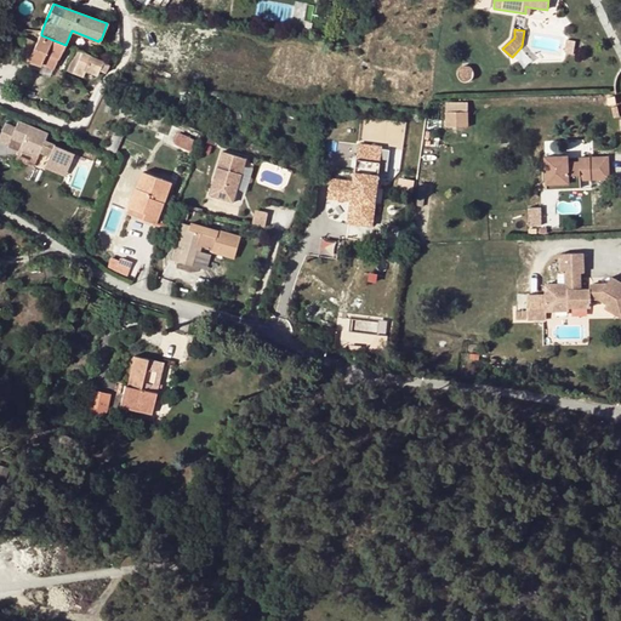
[(38,41),(36,44),(29,61),(35,63),(41,66),(41,63),(53,68),(57,61),(58,61),(66,45),(41,35),(38,41)]
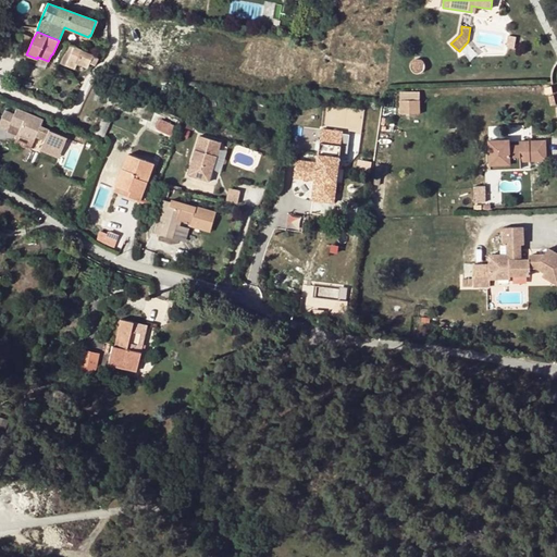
[(26,34),(24,33),(21,39),(13,54),(29,60),(32,57),(26,54),(33,39),(34,37),(26,34)]
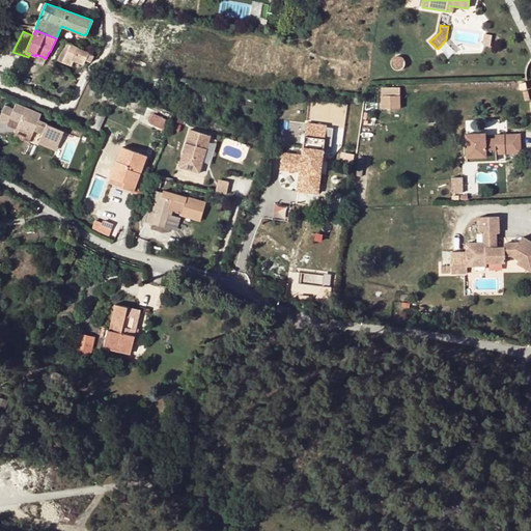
[(79,48),(64,42),(56,59),(72,65),(74,61),(79,48)]
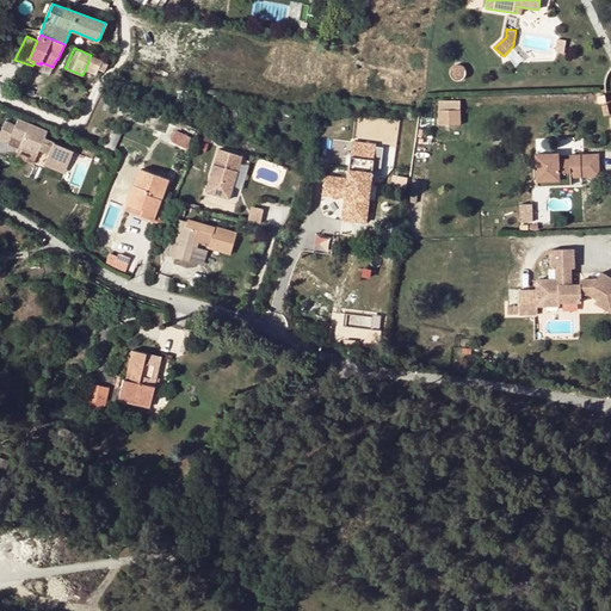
[(91,55),(85,71),(97,74),(98,69),(104,72),(107,63),(102,61),(103,60),(91,55)]
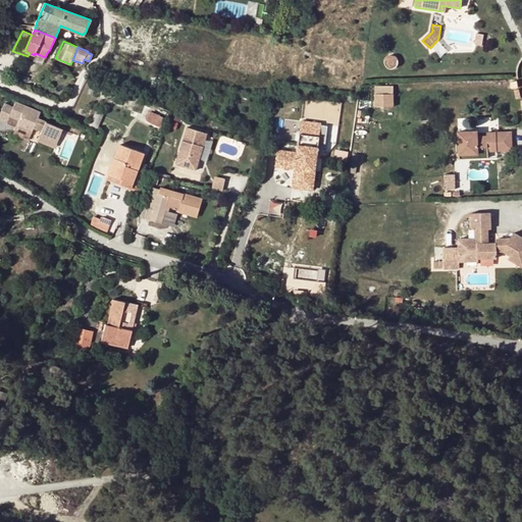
[(374,106),(395,106),(395,85),(374,85),(374,106)]
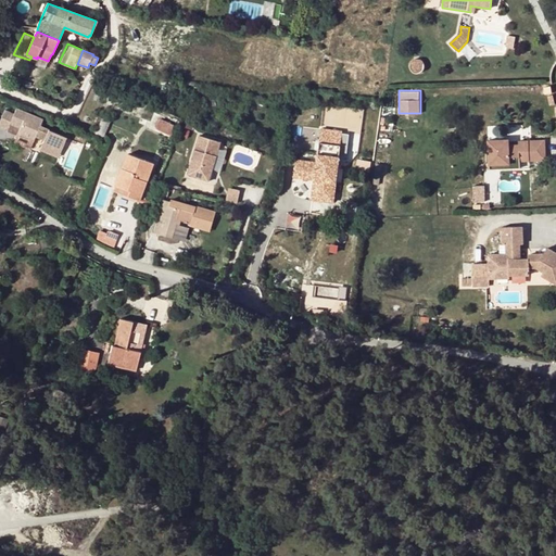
[(43,119),(42,119),(39,118),(17,109),(15,114),(9,113),(5,122),(11,124),(11,125),(22,129),(19,137),(34,143),(38,133),(41,127),(43,119)]
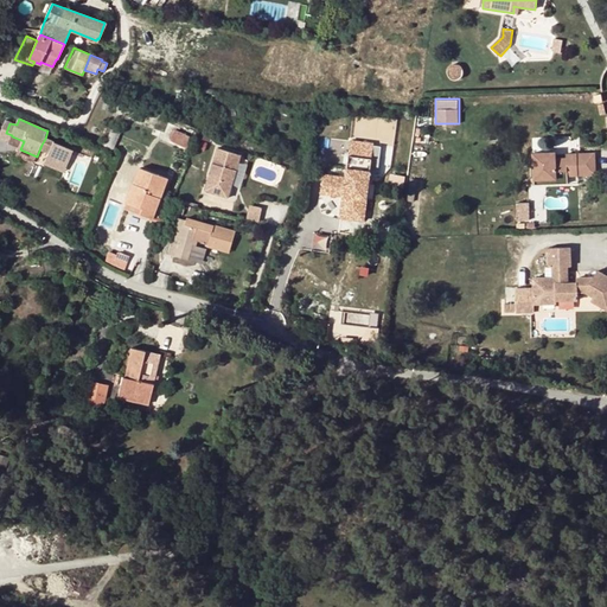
[(195,140),(177,133),(172,144),(190,151),(195,140)]
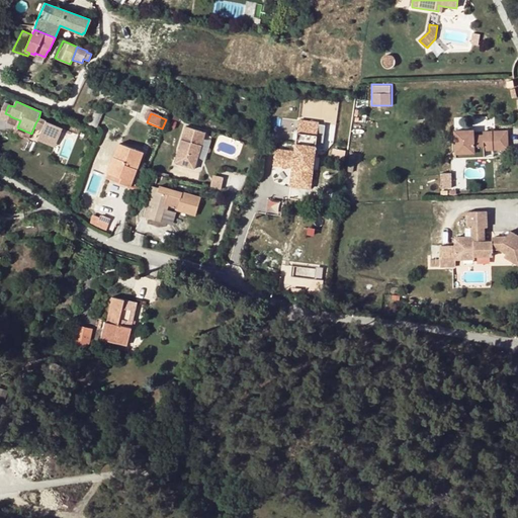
[(53,136),(58,138),(62,127),(38,118),(35,123),(44,127),(38,141),(50,145),(53,136)]
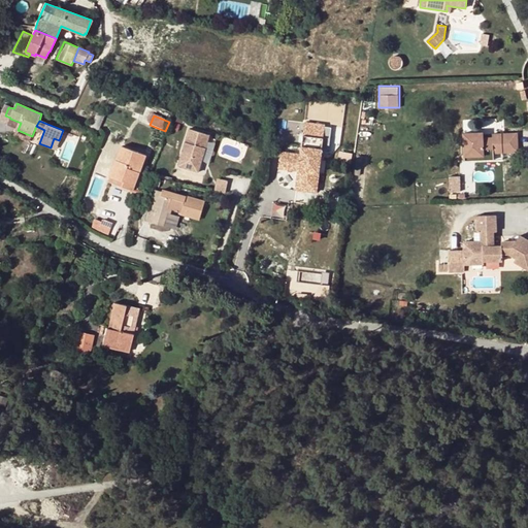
[(211,135),(191,129),(184,156),(193,158),(190,170),(201,173),(211,135)]
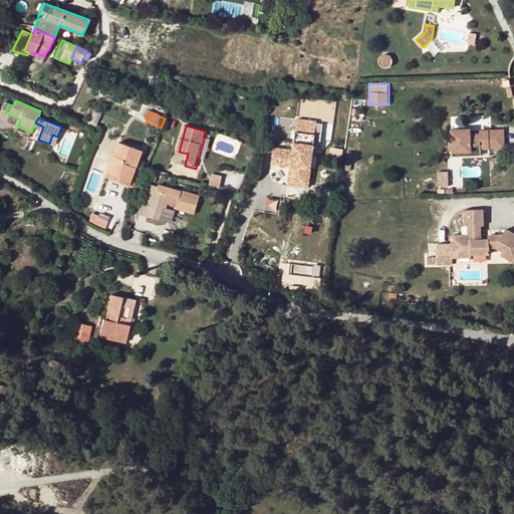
[(28,139),(31,133),(17,126),(14,133),(28,139)]
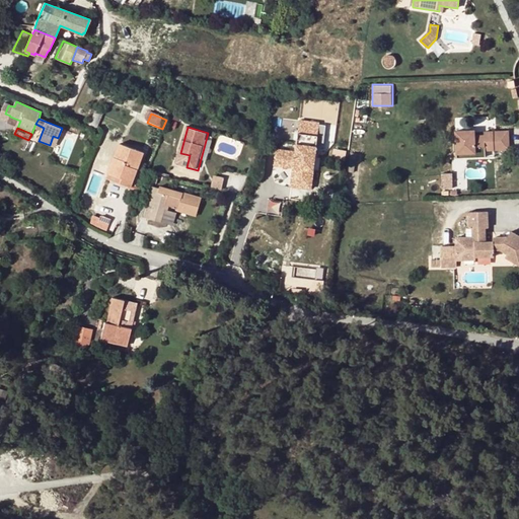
[(485,152),(495,151),(494,133),(484,133),(484,136),(475,136),(475,131),(456,132),(456,154),(476,154),(475,147),(485,147),(485,152)]
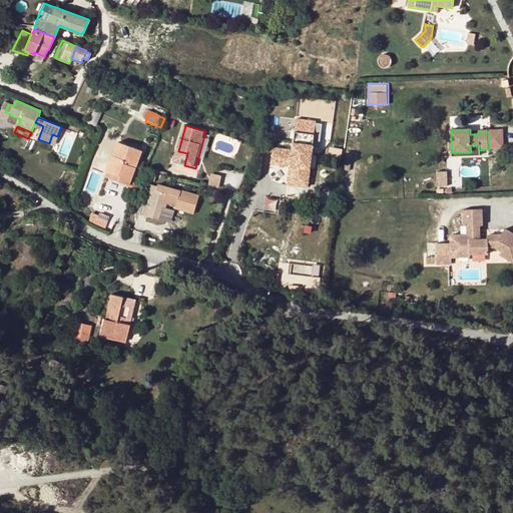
[(502,130),(488,131),(489,149),(503,149),(502,130)]
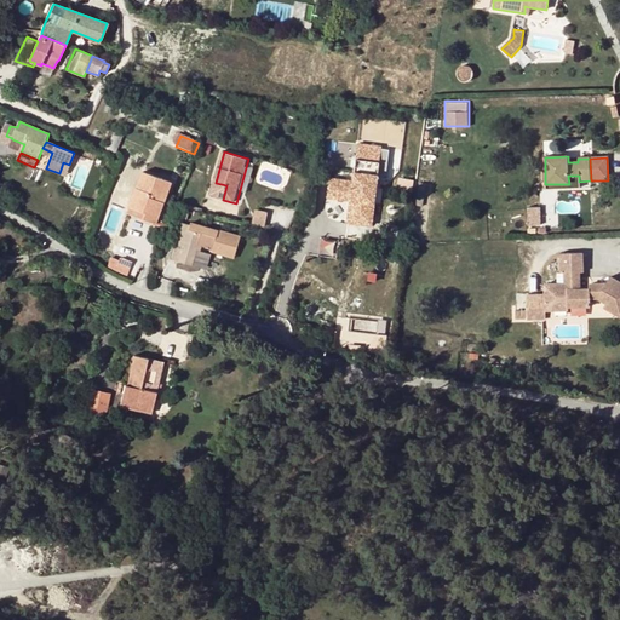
[(65,176),(69,165),(63,162),(59,173),(65,176)]
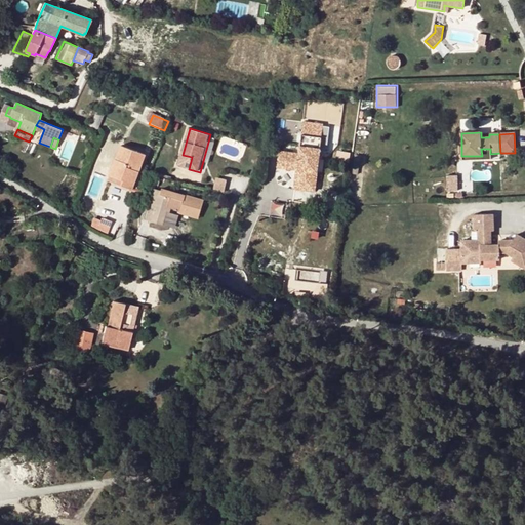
[(133,177),(136,172),(138,173),(146,155),(121,146),(119,153),(121,154),(118,161),(116,160),(111,175),(125,182),(123,187),(132,190),(136,179),(133,177)]
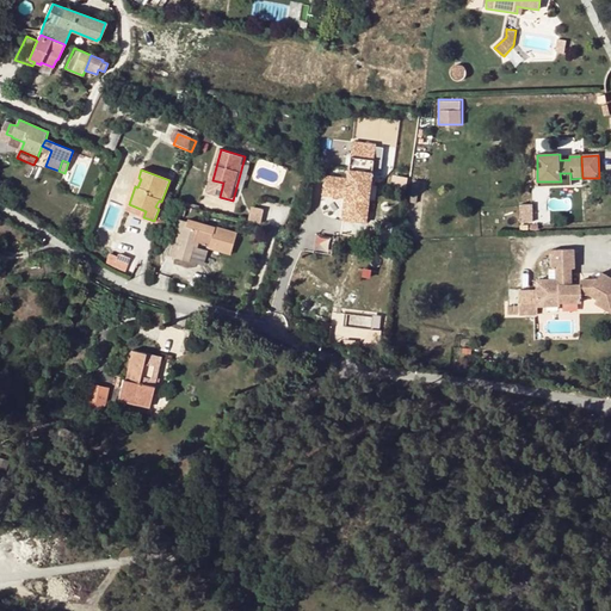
[(372,173),(351,170),(346,208),(368,210),(372,173)]
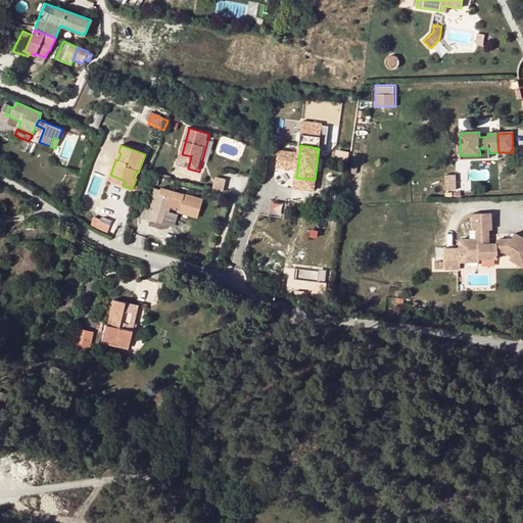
[(488,148),(479,148),(480,155),(480,159),(488,159),(488,153),(488,148)]
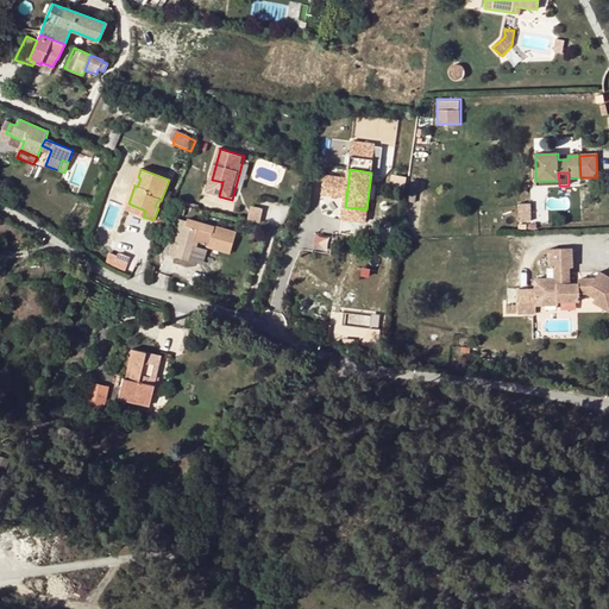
[(219,196),(223,182),(212,180),(208,193),(219,196)]
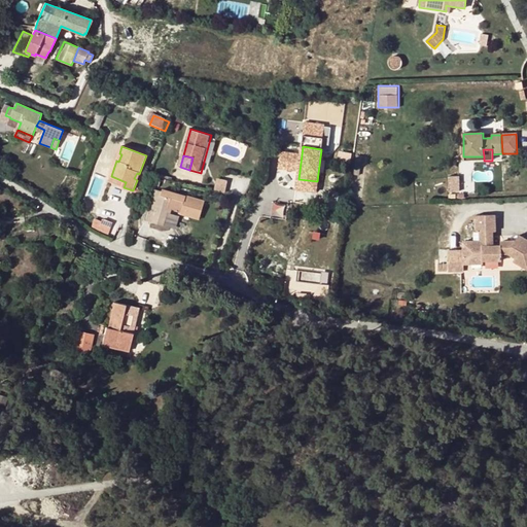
[(460,191),(459,175),(449,176),(450,191),(460,191)]
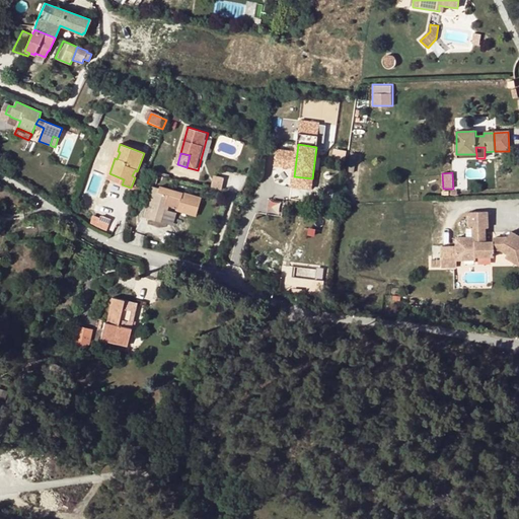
[(107,179),(122,184),(124,179),(109,173),(107,179)]
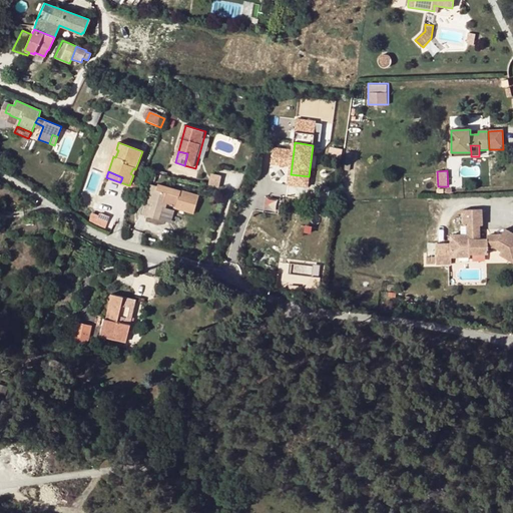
[(161,175),(154,173),(152,181),(159,183),(161,175)]
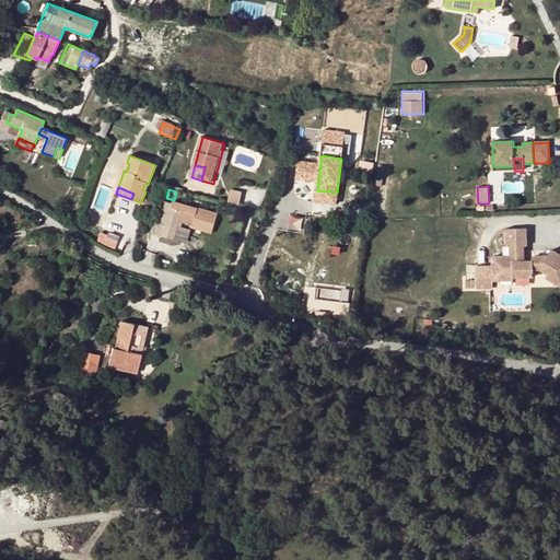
[(243,191),(231,189),(226,203),(240,206),(243,191)]
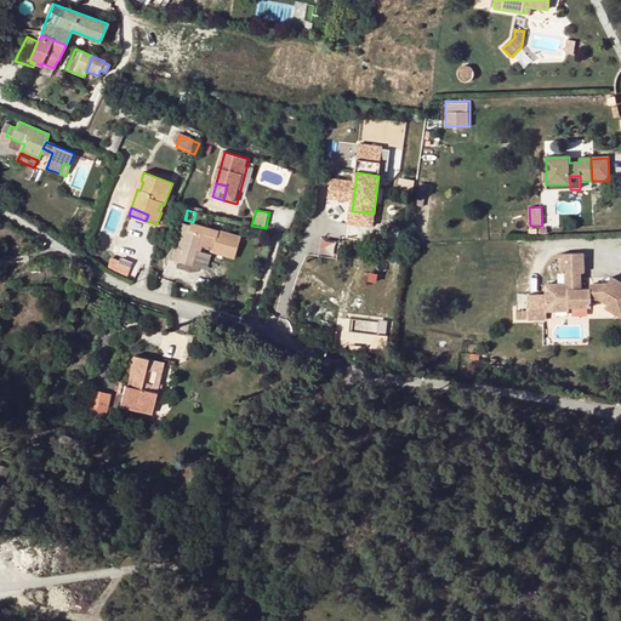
[(217,238),(203,233),(203,234),(191,231),(192,227),(183,224),(174,261),(193,267),(198,251),(200,246),(205,248),(214,251),(217,238)]
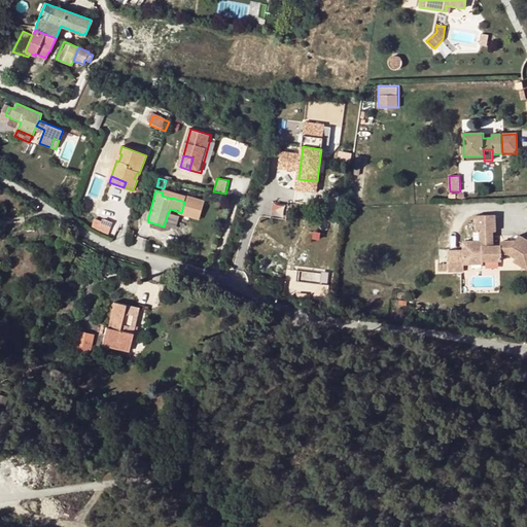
[(206,202),(186,197),(184,202),(181,213),(180,214),(196,219),(198,212),(202,213),(206,202)]
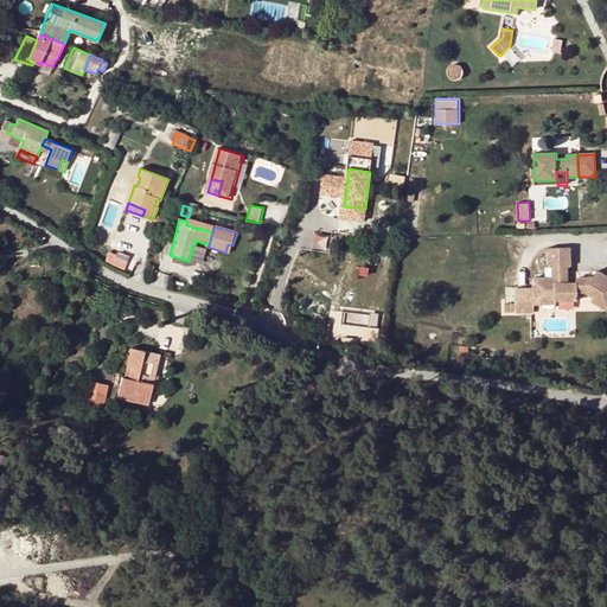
[(515,291),(515,307),(503,307),(504,315),(534,313),(534,307),(532,298),(553,296),(553,304),(575,302),(575,292),(583,292),(593,296),(590,301),(599,307),(604,299),(606,301),(606,278),(596,270),(590,279),(587,285),(575,285),(567,285),(567,268),(570,268),(569,249),(548,249),(548,268),(551,268),(551,280),(532,281),(532,289),(515,291)]
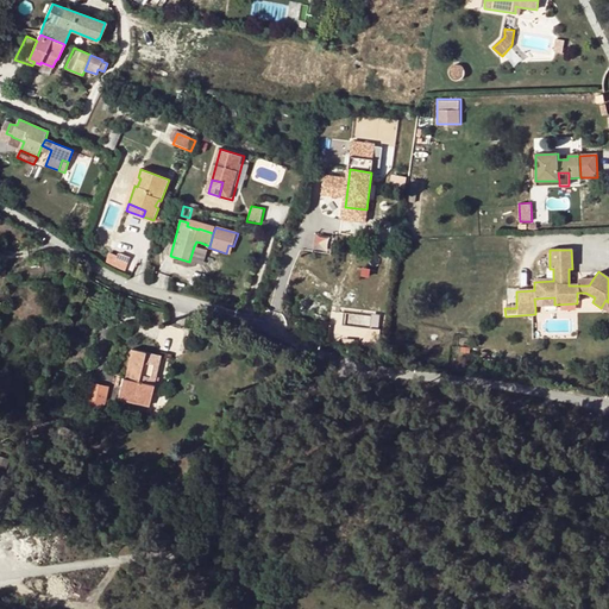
[(120,253),(115,268),(125,271),(131,258),(120,253)]
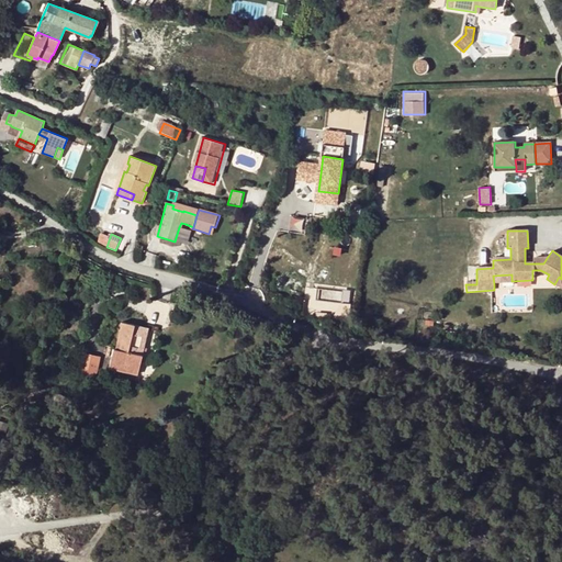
[(512,274),(493,276),(494,284),(512,283),(512,281),(512,274)]
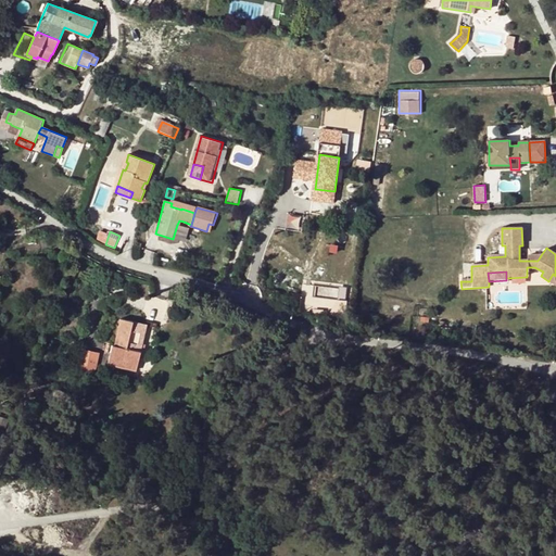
[(115,345),(112,345),(109,365),(137,371),(144,333),(131,330),(133,321),(121,318),(115,345)]
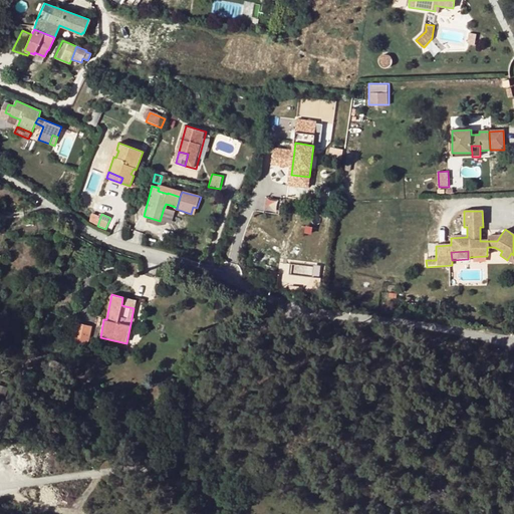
[(136,299),(122,297),(121,305),(134,308),(136,299)]
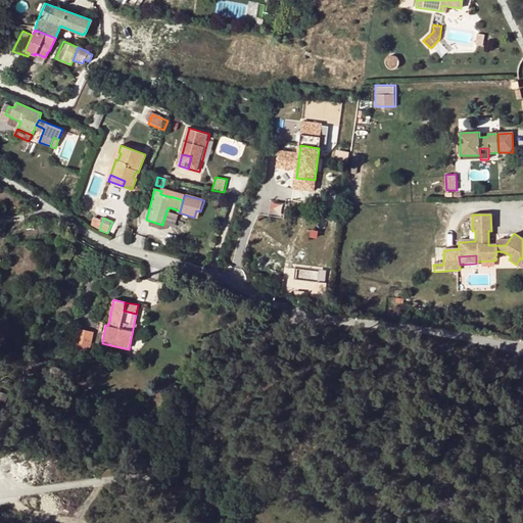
[(78,328),(76,328),(73,345),(76,345),(90,349),(94,332),(78,328)]
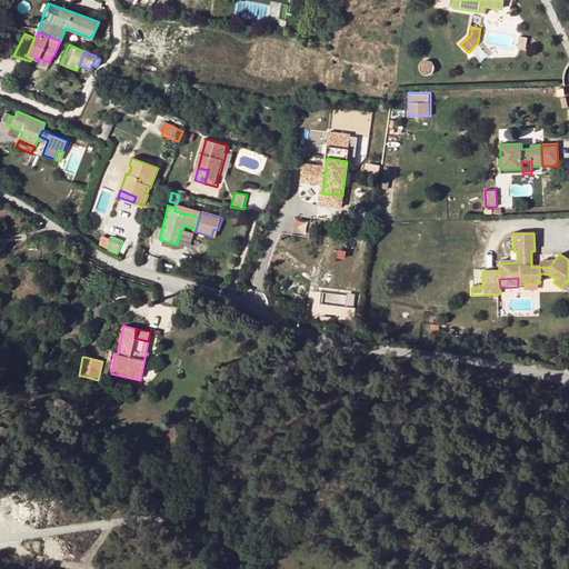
[(59,399),(56,407),(70,412),(72,405),(59,399)]
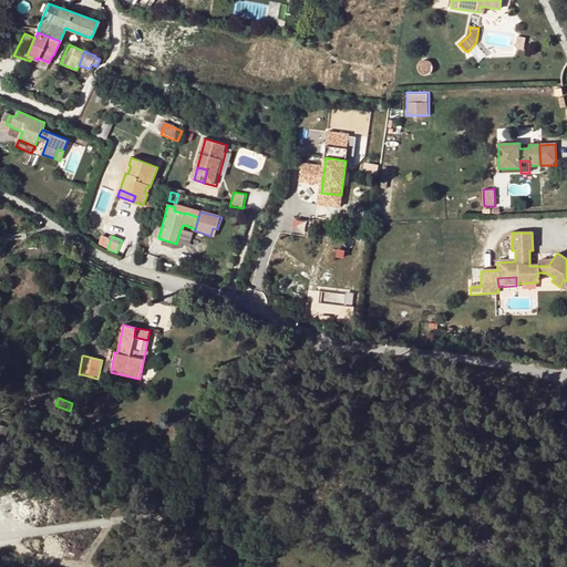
[(136,454),(132,464),(150,472),(153,462),(136,454)]
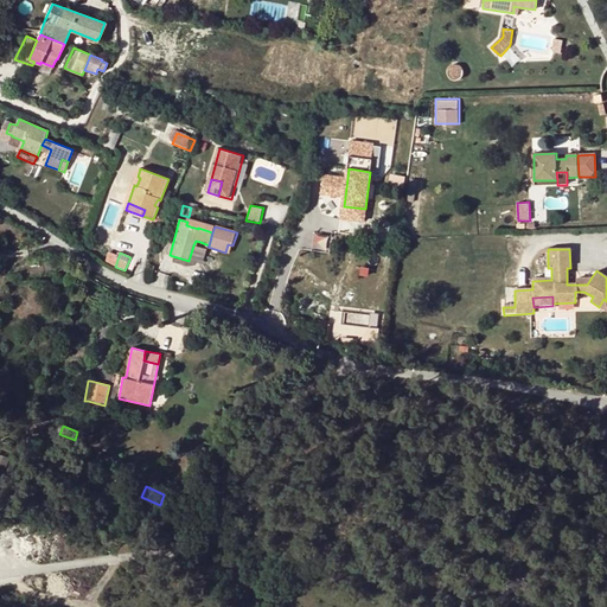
[(186,517),(172,516),(171,526),(185,528),(186,517)]
